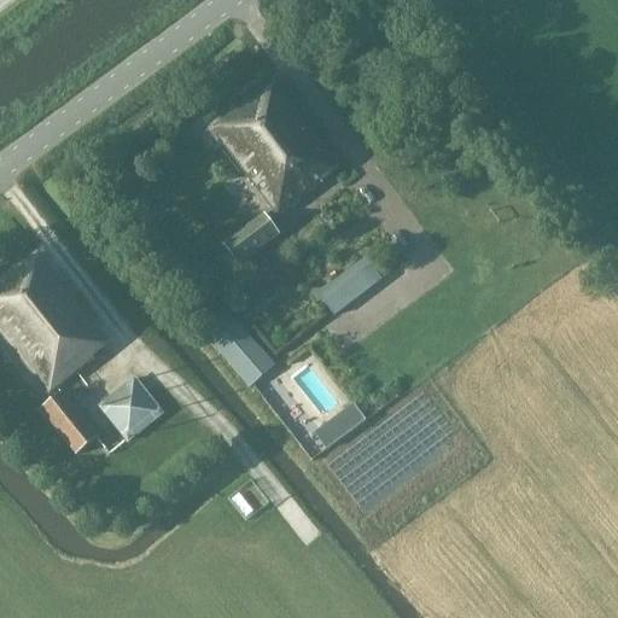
[(273,83),(209,130),(275,219),(337,169),(273,83)]
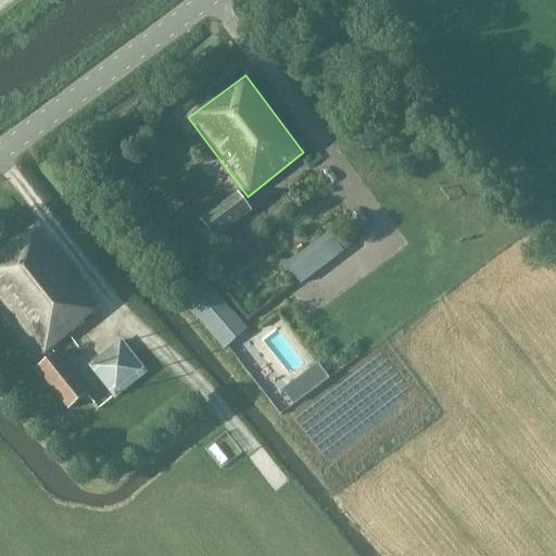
[(199,220),(200,222),(213,240),(251,212),(236,193),(199,220)]
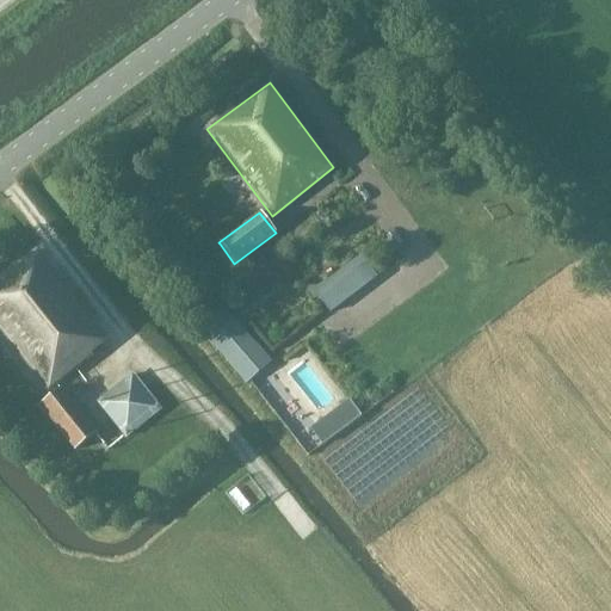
[(90,355),(106,343),(36,253),(0,281),(0,329),(49,390),(91,358),(90,355)]
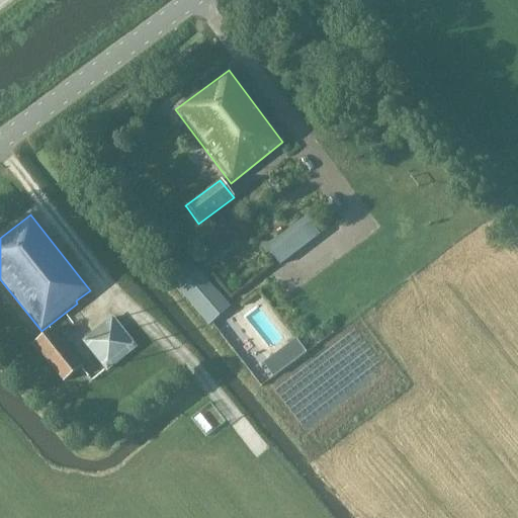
[(275,238),(264,248),(278,266),(319,235),(305,218),(285,231),(288,234),(277,241),(275,238)]
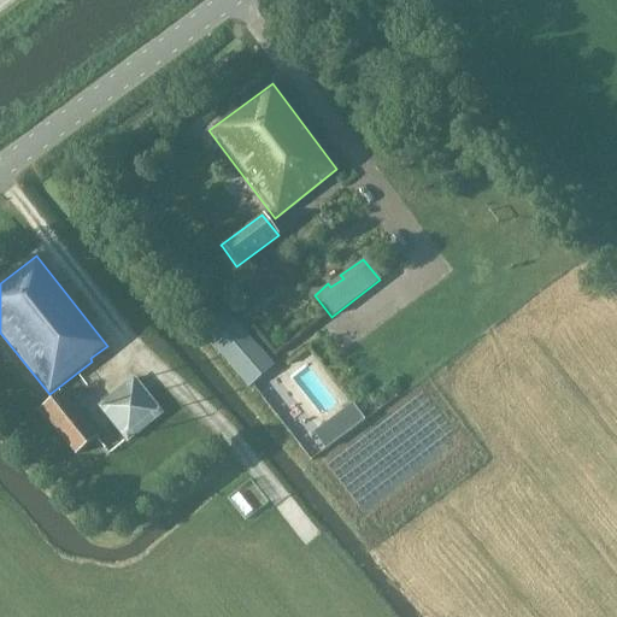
[(246,387),(274,366),(229,316),(236,310),(229,303),(222,309),(197,329),(246,387)]
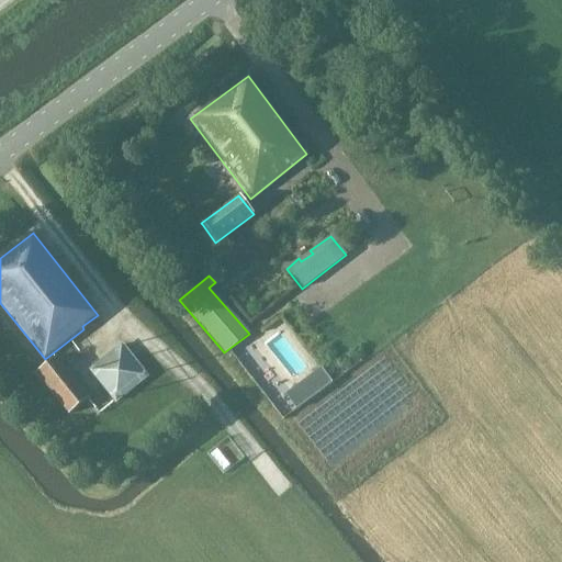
[(121,345),(88,371),(113,403),(146,377),(121,345)]
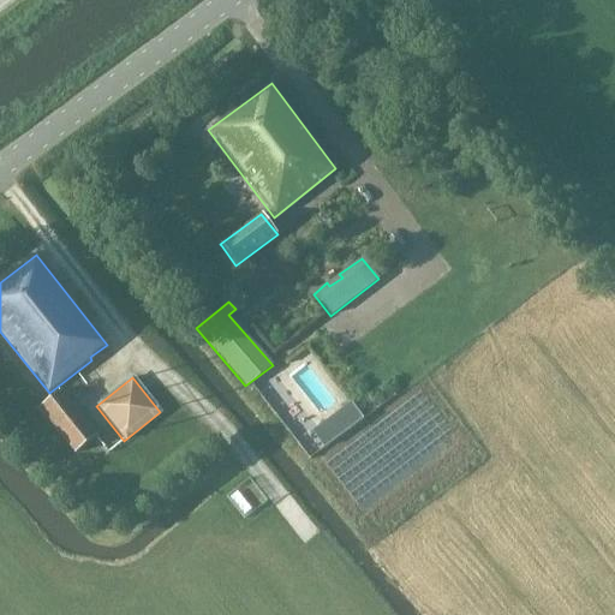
[(266,401),(278,390),(266,378),(254,389),(266,401)]
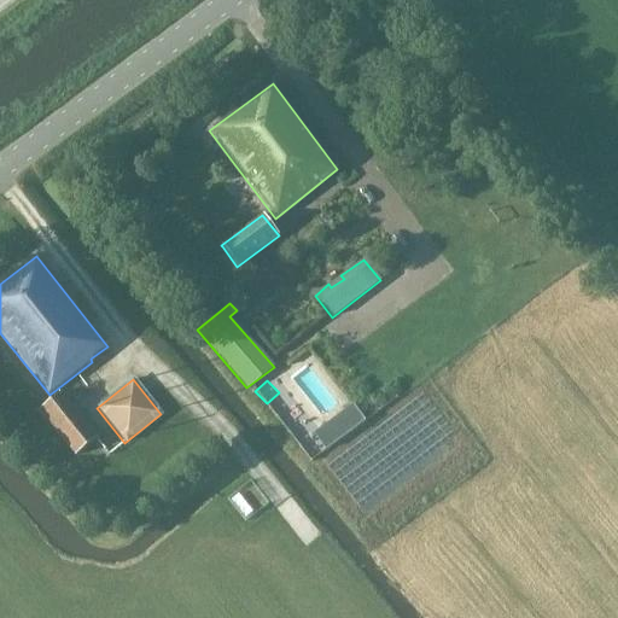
[(60,392),(39,410),(75,456),(98,438),(60,392)]
